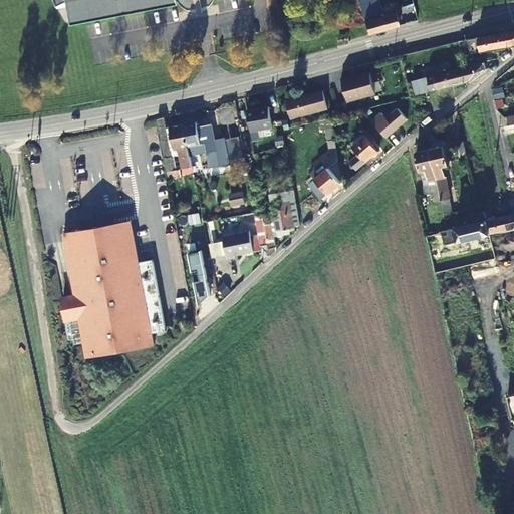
[(68,0),(73,22),(180,1),(180,0),(68,0)]
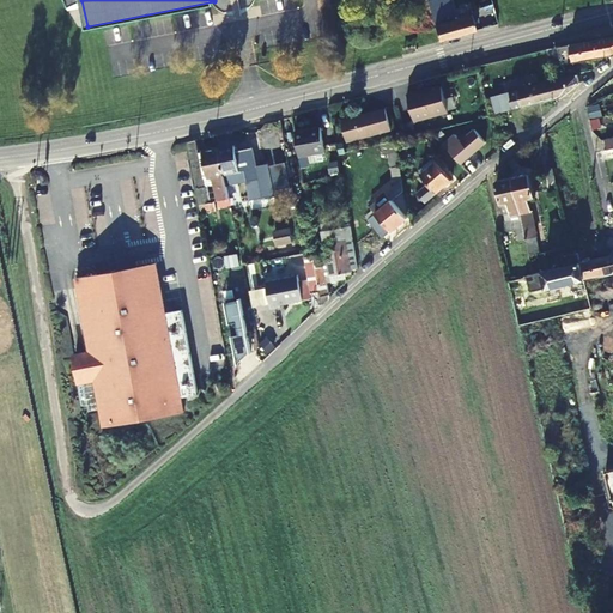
[(450,1),(449,0),(428,0),(439,38),(477,29),(473,14),(451,20),(447,2),(450,1)]
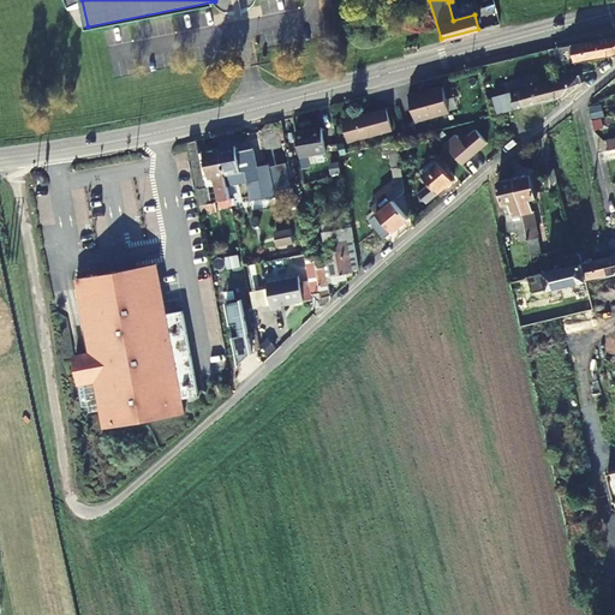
[(490,25),(487,11),(478,13),(482,28),(490,25)]
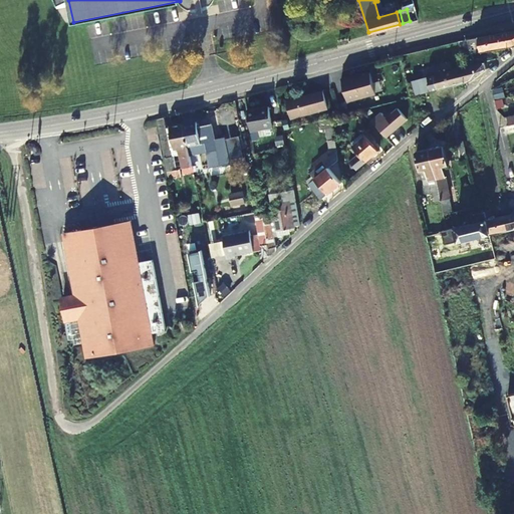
[(513,33),(462,42),(465,56),(513,46),(513,33)]
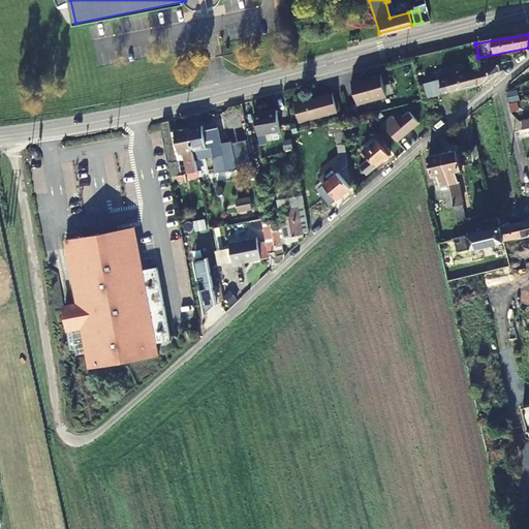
[(484,86),(512,63),(481,70),(427,86),(430,99),(484,86)]
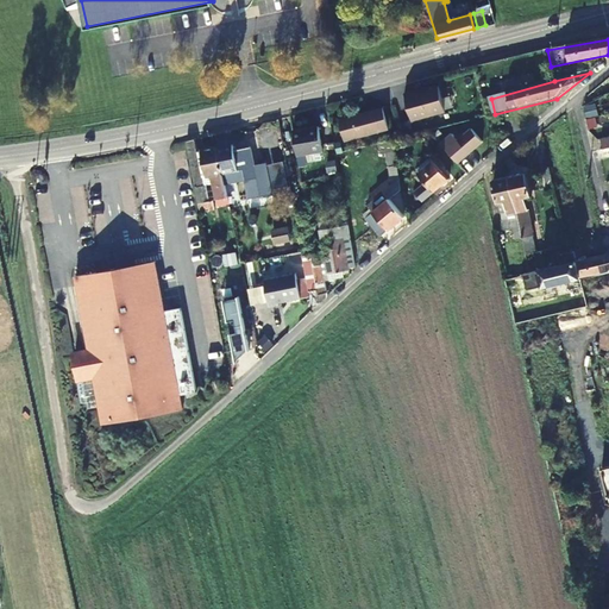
[(416,93),(406,96),(408,105),(413,123),(446,113),(440,88),(416,95),(416,93)]
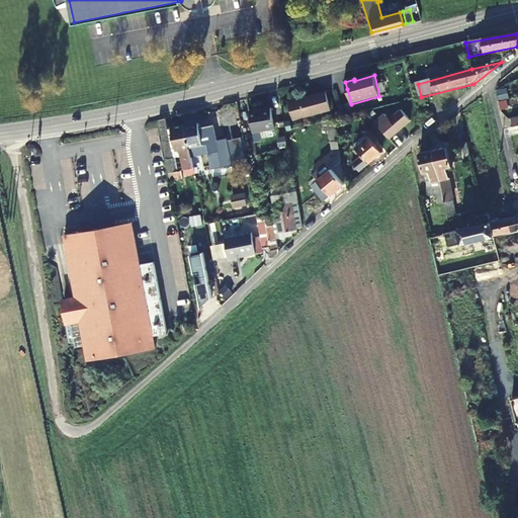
[(327,94),(289,104),(294,121),(332,111),(327,94)]
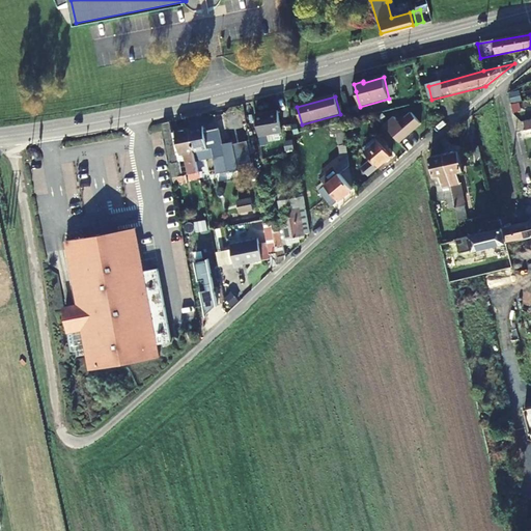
[(260,136),(282,132),(279,109),(256,113),(260,136)]
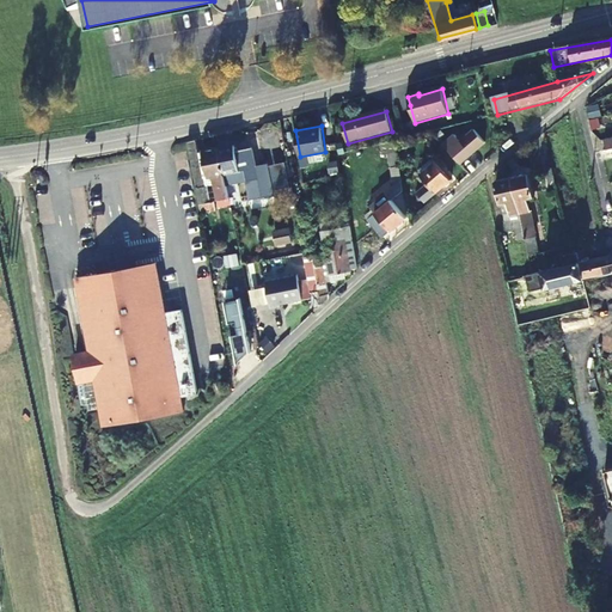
[(475,128),(460,140),(456,133),(444,144),(450,150),(461,164),(487,142),(475,128)]
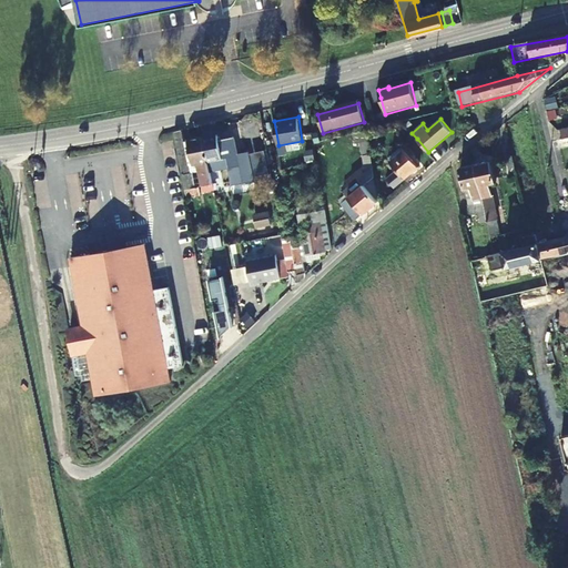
[(567,128),(555,131),(557,141),(566,139),(567,138),(567,128)]
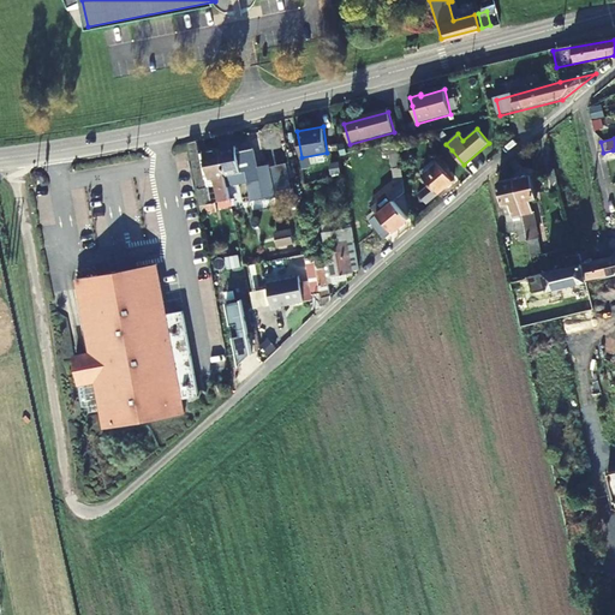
[(228,195),(219,150),(199,155),(198,142),(189,144),(190,153),(202,220),(209,219),(208,214),(216,213),(215,204),(219,203),(220,209),(231,208),(228,195)]
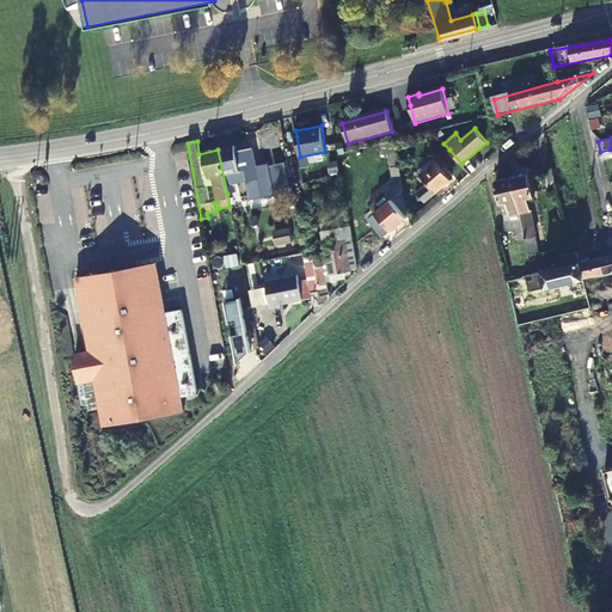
[(397,141),(386,144),(381,145),(384,155),(389,155),(395,189),(372,207),(377,213),(371,220),(385,237),(407,218),(393,201),(404,191),(397,141)]
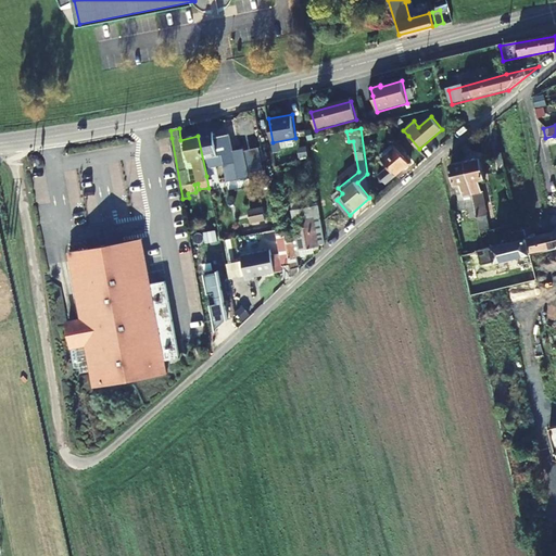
[(212,133),(198,136),(206,176),(222,173),(220,168),(224,167),(228,182),(238,180),(232,153),(229,136),(214,140),(212,133)]
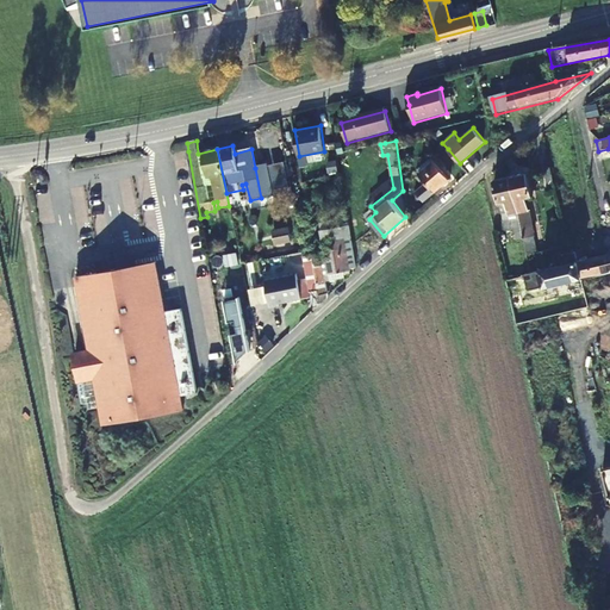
[(424,203),(452,180),(434,157),(417,170),(422,175),(417,179),(424,186),(417,193),(424,203)]
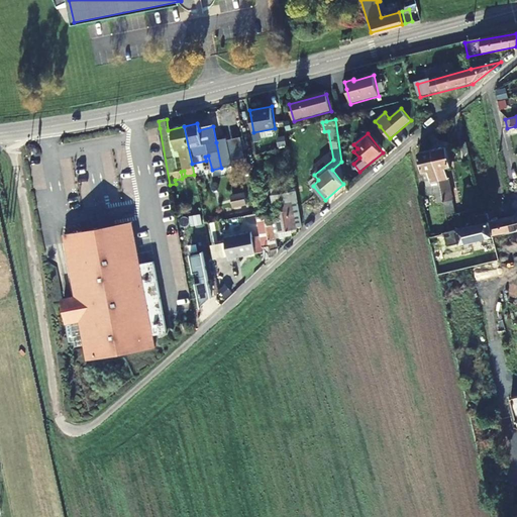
[(216,142),(221,168),(231,166),(225,140),(216,142)]
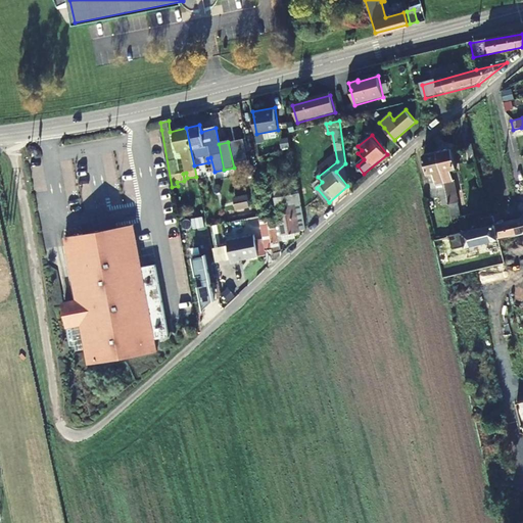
[(476,159),(473,145),(466,147),(469,161),(476,159)]
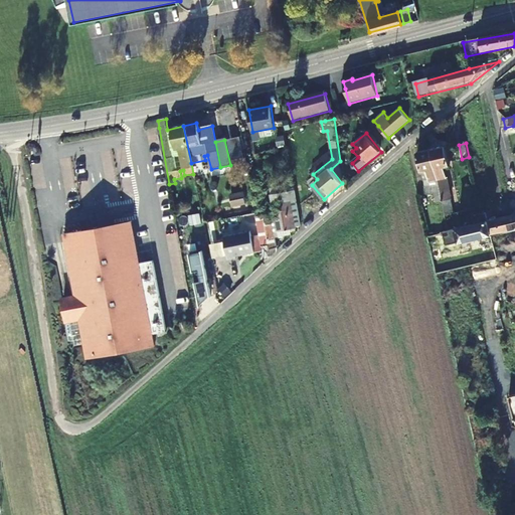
[(432,150),(442,192),(446,216),(455,214),(445,168),(451,167),(447,146),(432,150)]
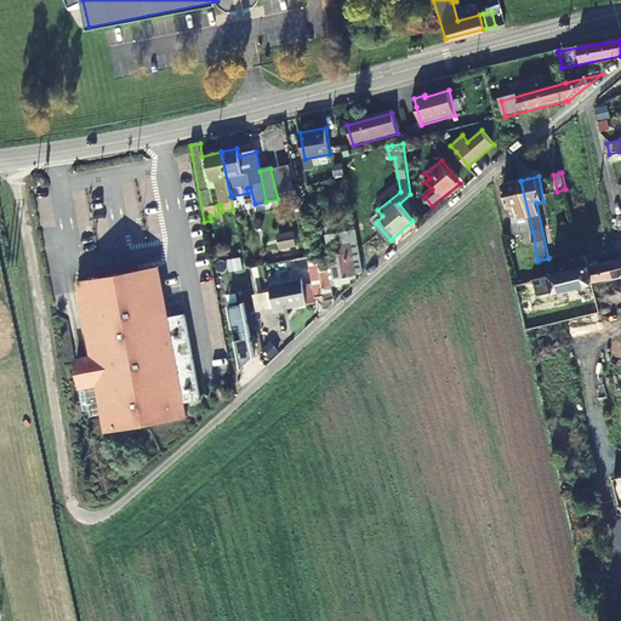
[(516,235),(533,232),(520,181),(505,184),(516,235)]
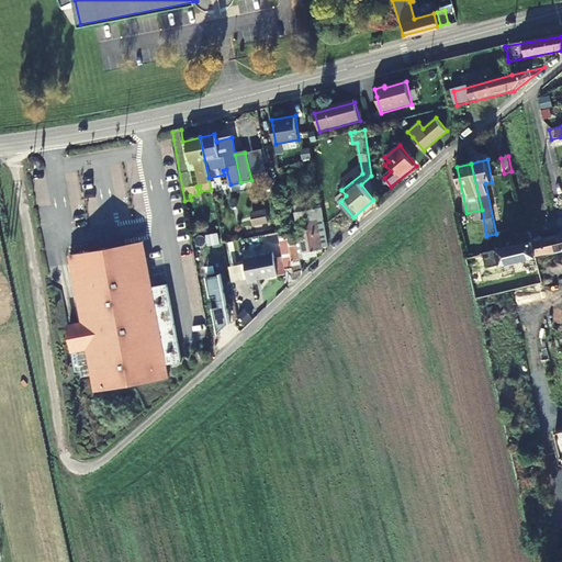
[(285,229),(292,268),(294,282),(303,274),(300,255),(323,250),(322,246),(328,245),(322,208),(298,212),(300,223),(293,225),(287,184),(278,187),(285,229)]
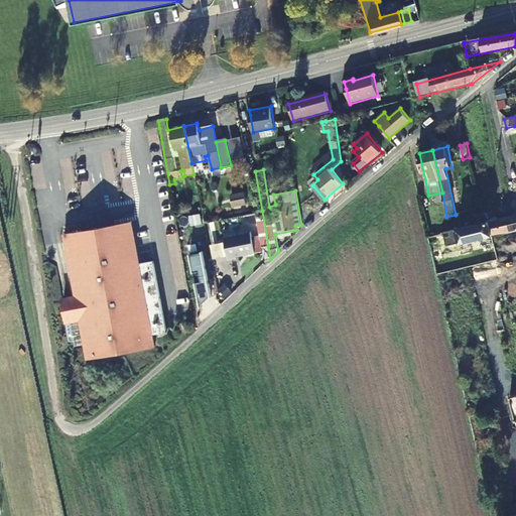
[(230,195),(232,208),(246,205),(245,191),(230,195)]
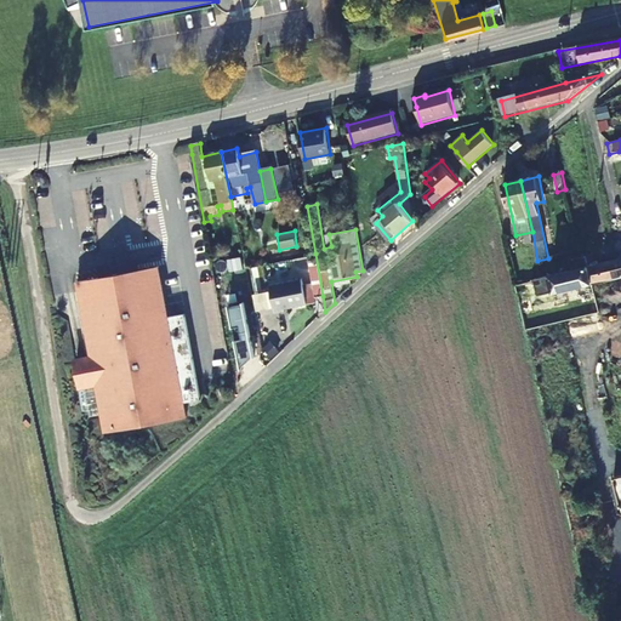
[(315,298),(323,296),(315,254),(307,255),(315,298)]
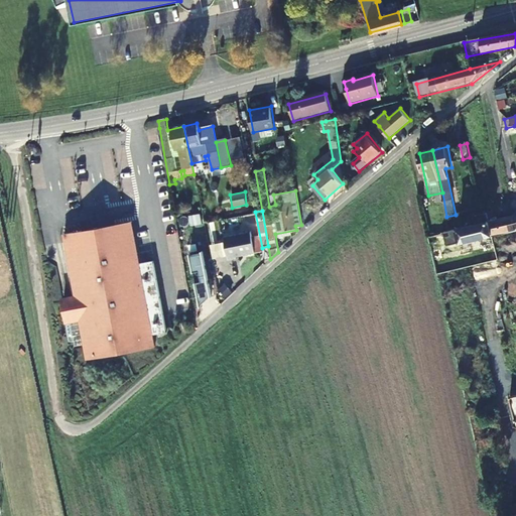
[(515,216),(489,222),(492,236),(515,230),(515,216)]
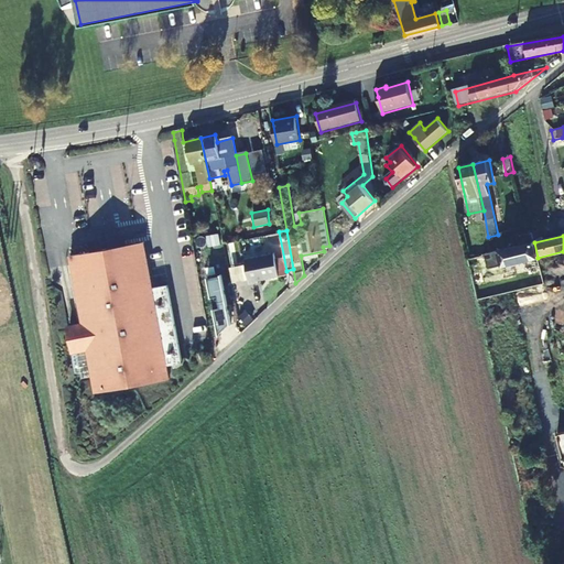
[(90,252),(91,262),(147,252),(144,242),(90,252)]
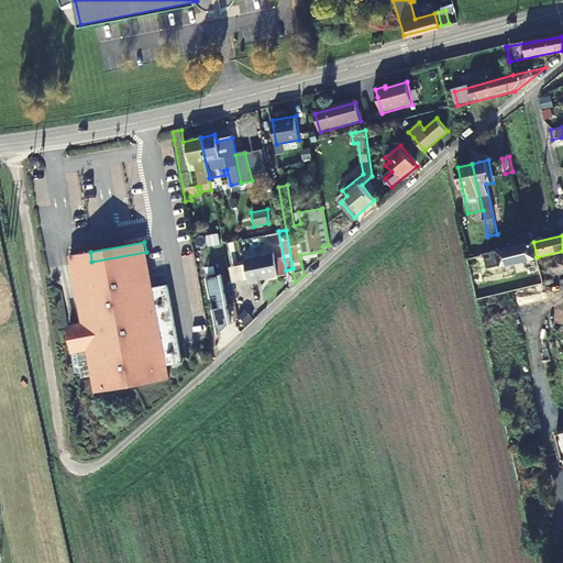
[(537,257),(533,242),(490,253),(486,254),(489,268),(537,257)]
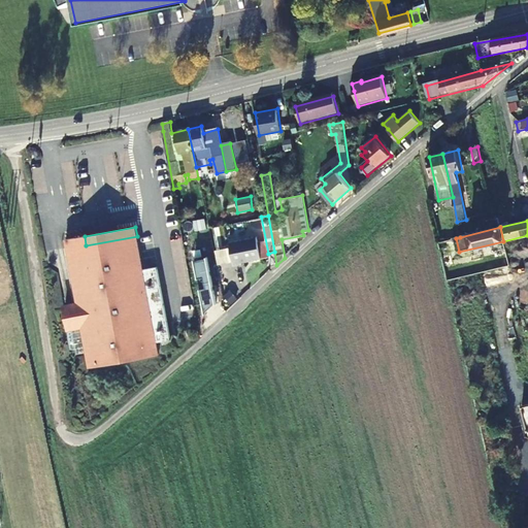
[(90,367),(158,356),(137,236),(86,245),(85,236),(67,239),(79,308),(64,311),(67,330),(83,327),(90,367)]
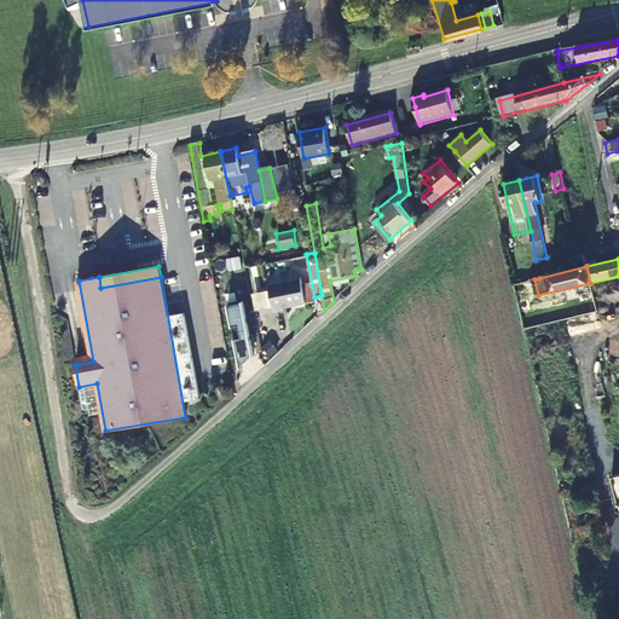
[(300,279),(267,287),(273,313),(283,312),(282,310),(305,305),(300,279)]
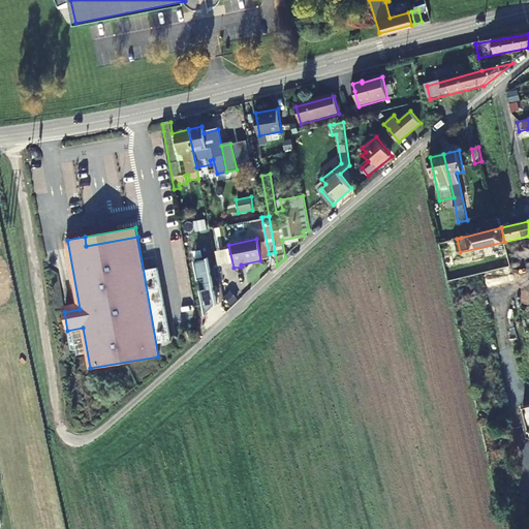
[(194,260),(199,310),(214,308),(210,258),(194,260)]
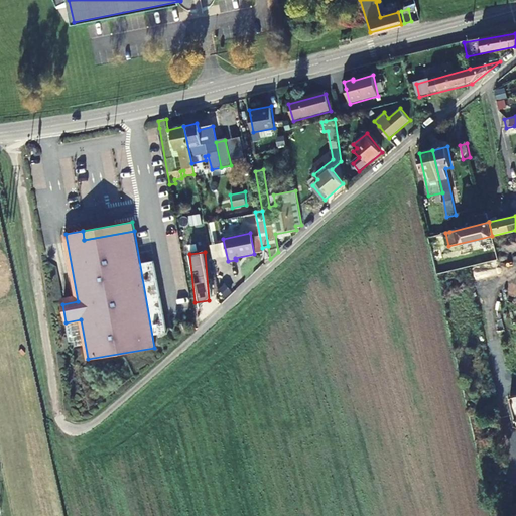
[(515,428),(515,418),(512,403),(506,404),(512,426),(515,428)]
